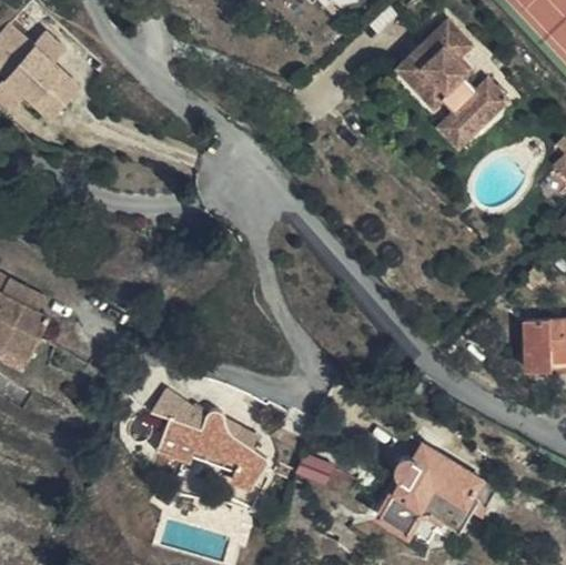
[(447,127),(467,150),(506,115),(485,93),(470,107),(460,94),(447,83),(456,74),(471,61),(438,28),(387,77),(406,98),(418,89),(436,110),(451,124),(447,127)]
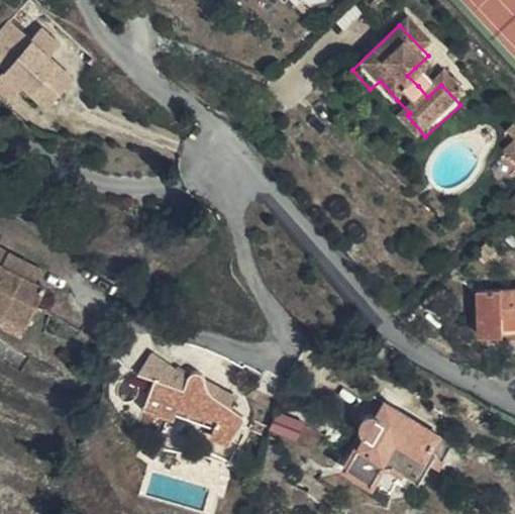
[(57,48),(39,32),(0,76),(0,87),(11,98),(21,88),(44,109),(72,81),(47,60),(57,48)]
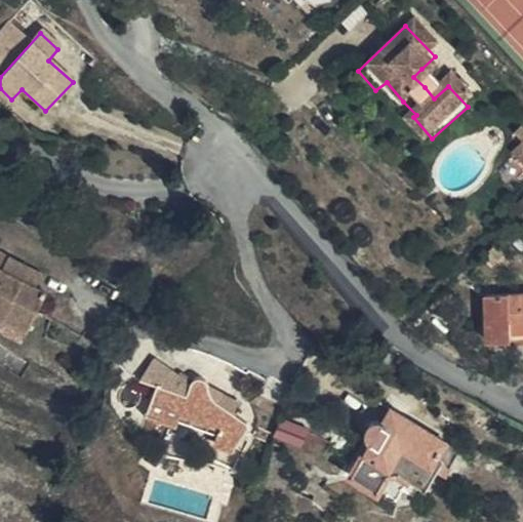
[(413,77),(425,87),(433,80),(421,69),(413,77)]
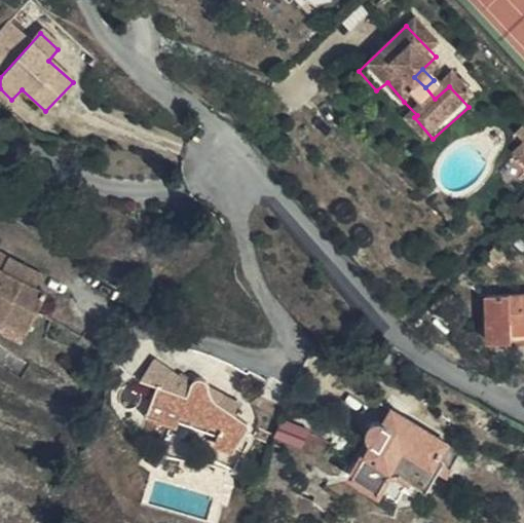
[(395,110),(404,102),(387,82),(376,90),(395,110)]
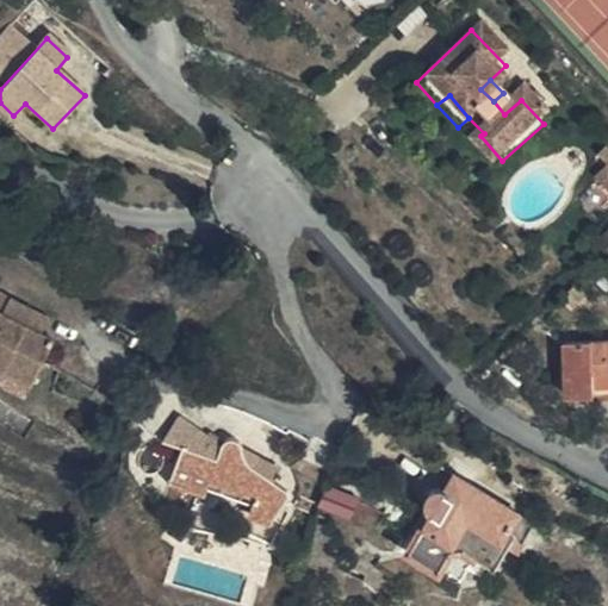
[(486,175),(502,161),(481,136),(464,150),(486,175)]
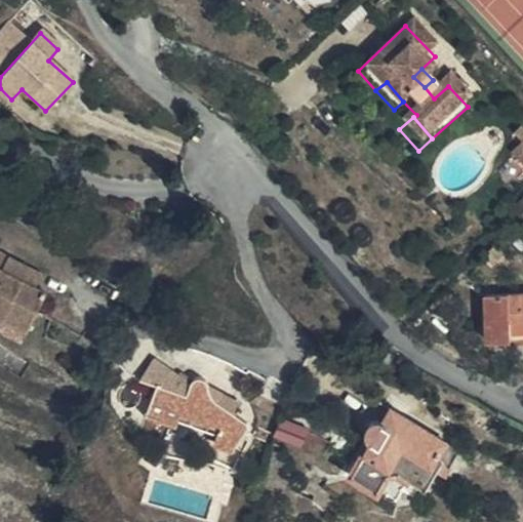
[(0,329),(22,342),(45,294),(23,281),(28,269),(6,257),(1,270),(0,269),(0,321),(0,329)]
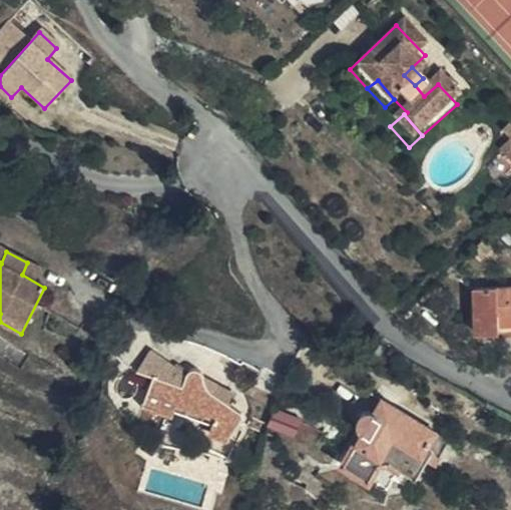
[(147,295),(159,303),(165,294),(152,285),(147,295)]
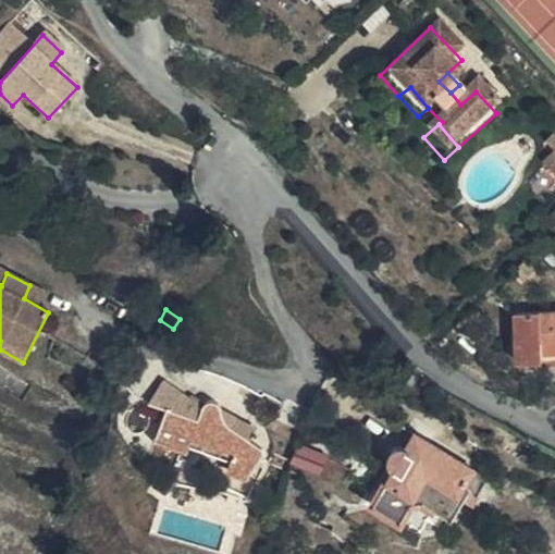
[(514,361),(554,360),(554,314),(512,315),(514,361)]
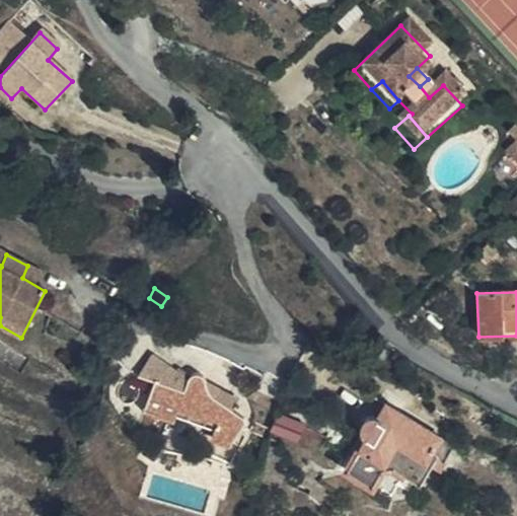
[(187,379),(188,379),(152,355),(137,374),(154,382),(178,393),(187,379)]
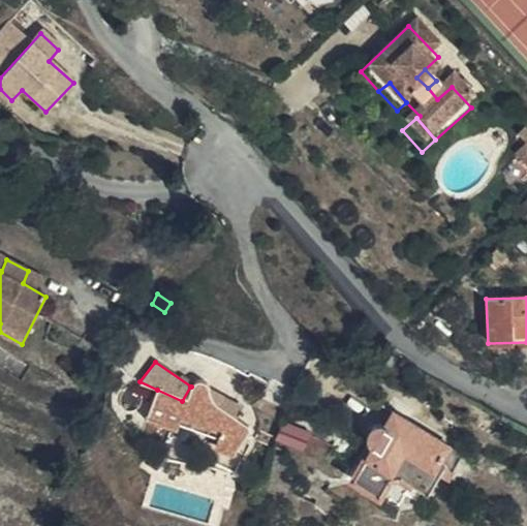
[(197,383),(191,387),(190,387),(182,401),(157,390),(146,420),(177,430),(181,419),(217,433),(213,449),(233,456),(247,433),(247,428),(233,415),(240,405),(203,383),(197,383)]
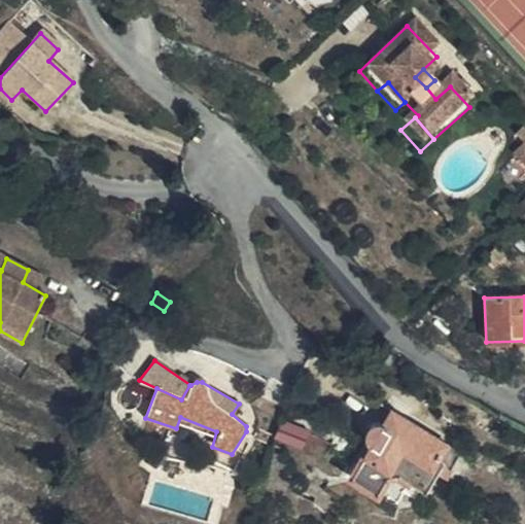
[(370,422),(368,425),(366,433),(369,439),(373,442),(353,476),(394,501),(408,481),(424,492),(442,466),(450,472),(459,453),(390,410),(383,421),(382,420),(374,420),(370,422)]
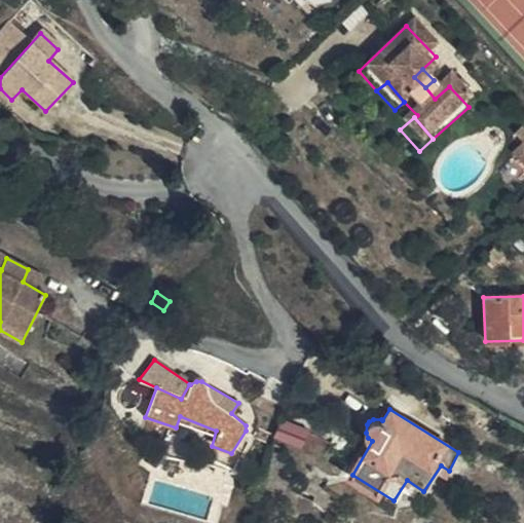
[(276,436),(322,456),(329,441),(281,419),(276,436)]
